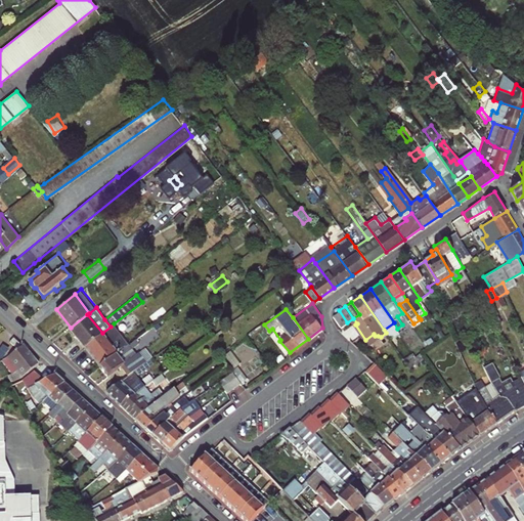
[(339,310),(333,314),(341,327),(347,322),(339,310)]
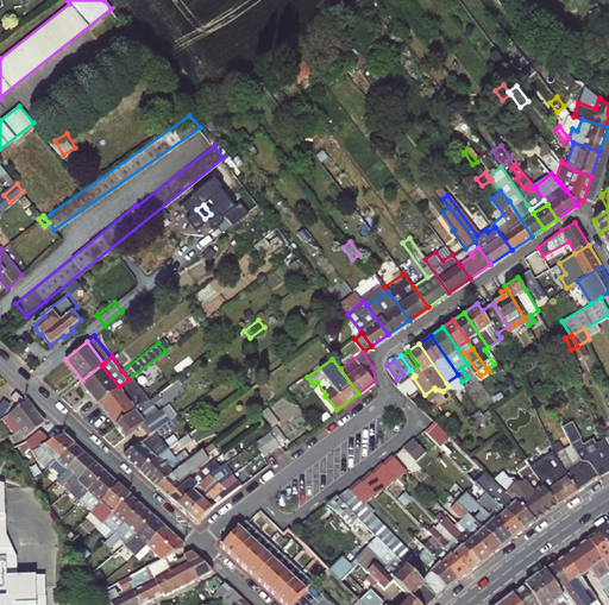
[(101,365),(82,380),(99,402),(119,386),(101,365)]
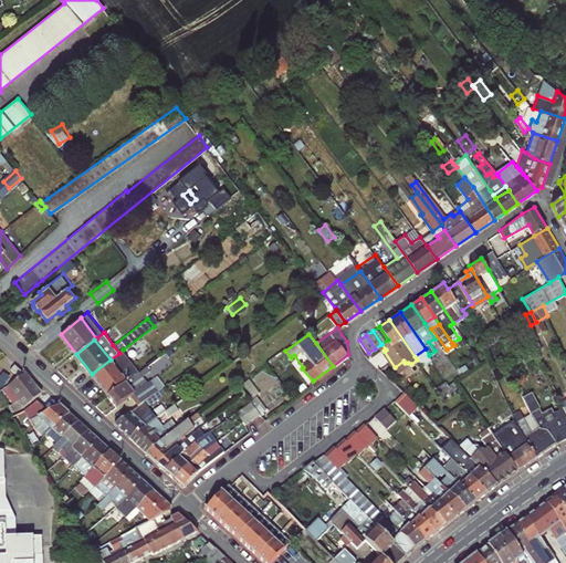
[(266,360),(275,372),(292,360),(291,357),(285,351),(283,347),(266,360)]
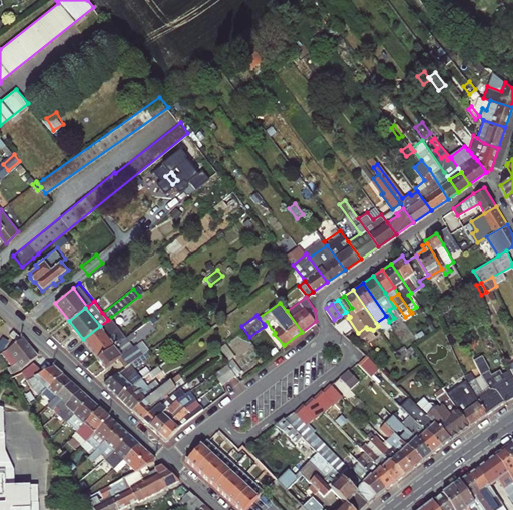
[(378,326),(379,328),(389,322),(386,316),(376,323),(378,326)]
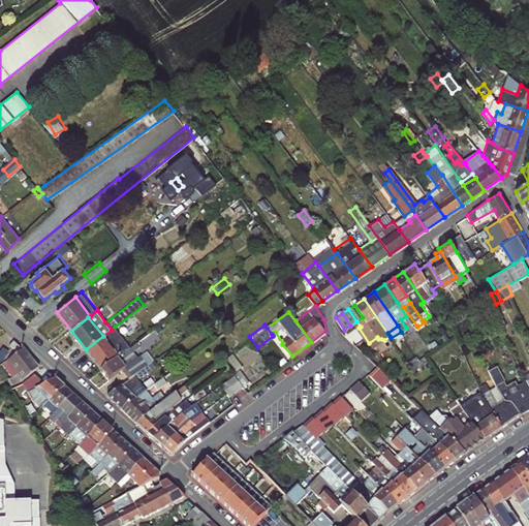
[(130,346),(115,327),(112,330),(103,336),(86,349),(101,368),(130,346)]
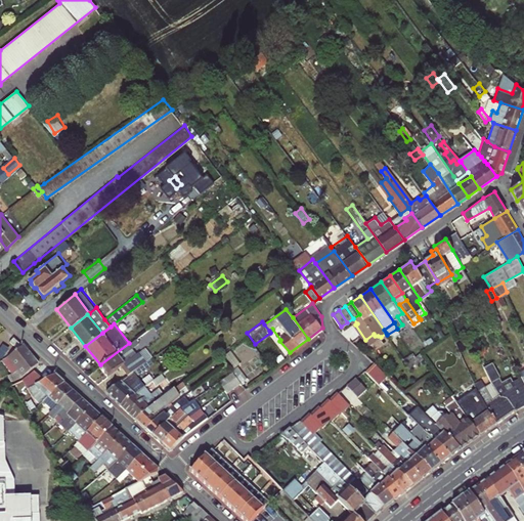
[(368,345),(381,337),(378,336),(375,336),(374,334),(365,340),(368,345)]
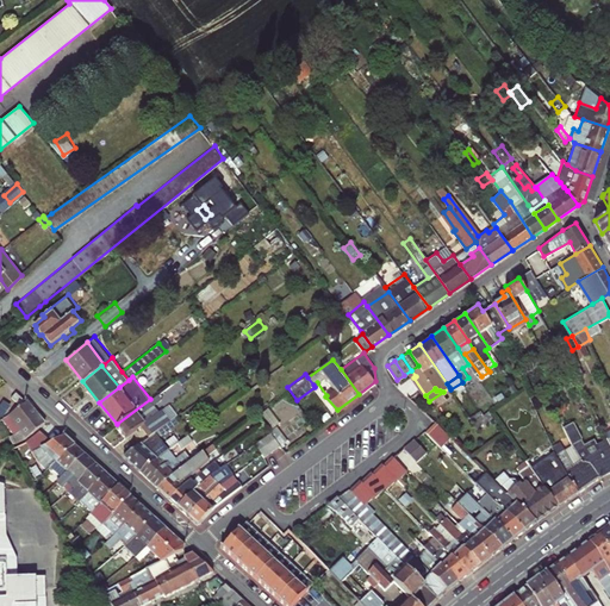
[(579,411),(592,405),(584,388),(572,394),(579,411)]
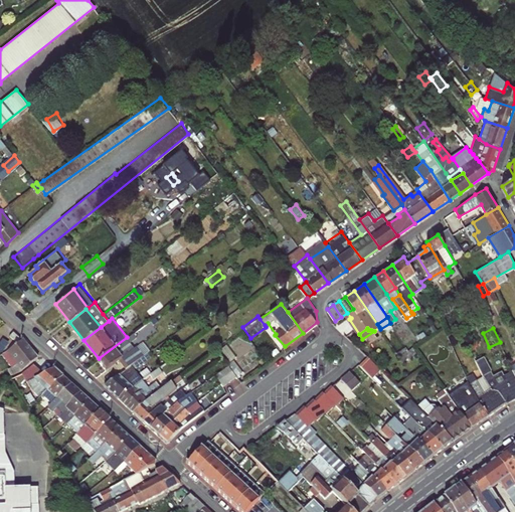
[(12,331),(9,333),(16,340),(19,337),(12,331)]
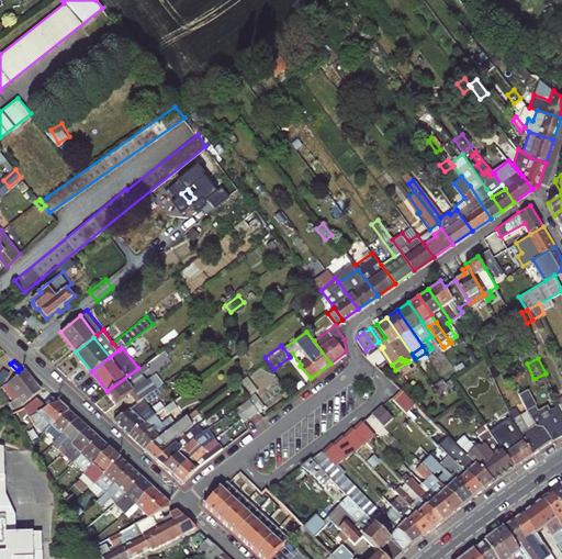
[(146,362),(138,368),(108,391),(115,402),(127,393),(147,379),(142,372),(149,367),(146,362)]
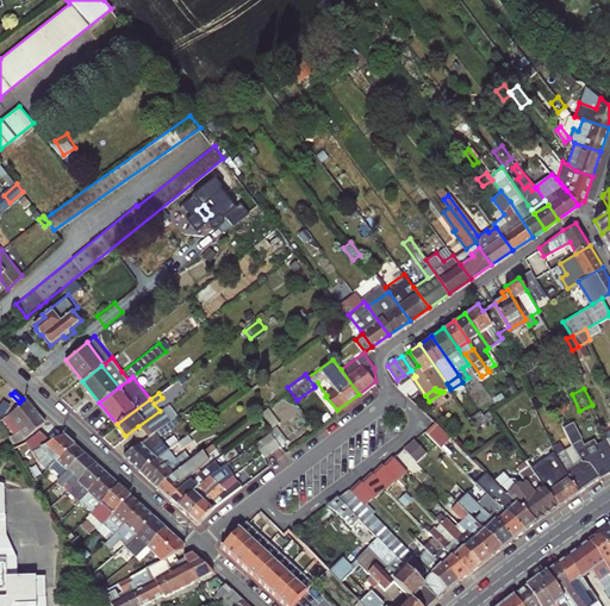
[(26,399),(8,412),(23,429),(14,431),(10,433),(13,441),(26,435),(44,420),(26,399)]
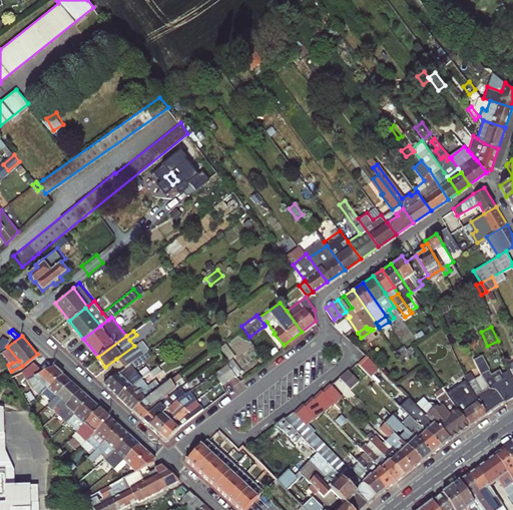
[(498,341),(487,346),(490,351),(500,347),(498,341)]
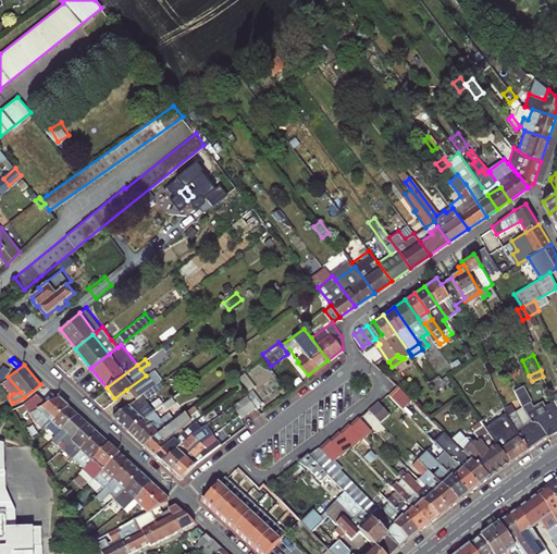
[(126,390),(134,399),(141,393),(144,392),(150,386),(153,385),(146,376),(126,390)]
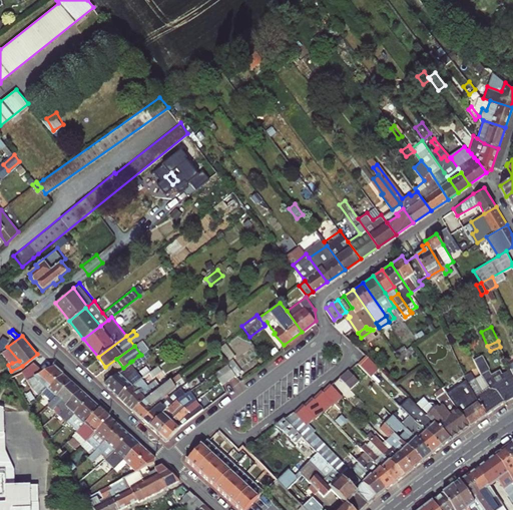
[(7,347),(2,350),(12,363),(19,361),(7,347)]
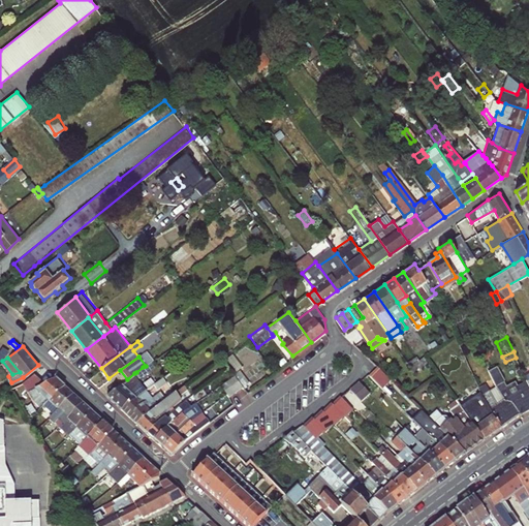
[(392,378),(379,366),(370,374),(383,388),(392,378)]
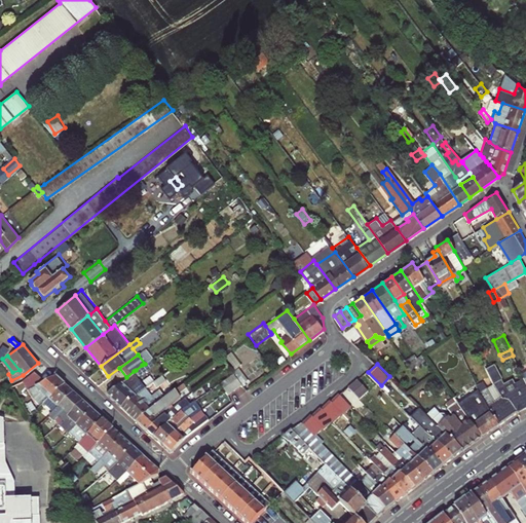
[(145,369),(142,365),(136,370),(139,374),(145,369)]
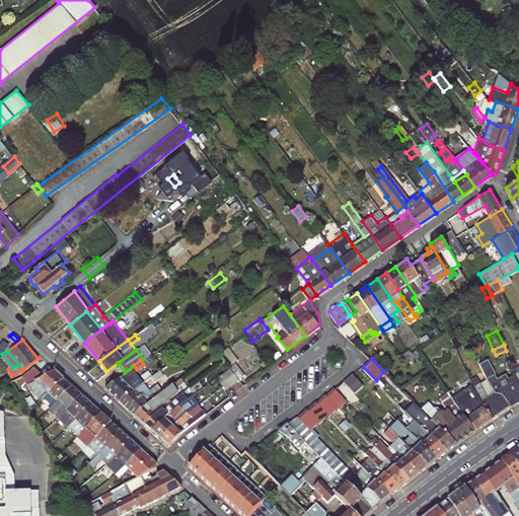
[(64,376),(55,367),(44,373),(33,364),(21,373),(44,394),(64,376)]
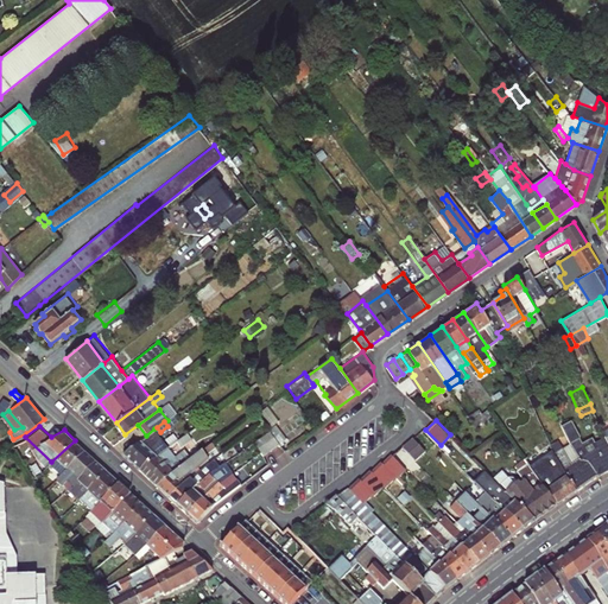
[(146,436),(124,452),(140,468),(169,446),(154,428),(146,436)]
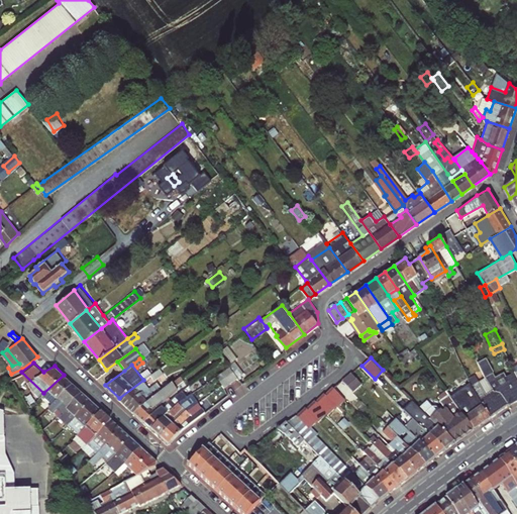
[(229,366),(216,375),(222,384),(228,379),(236,374),(229,366)]
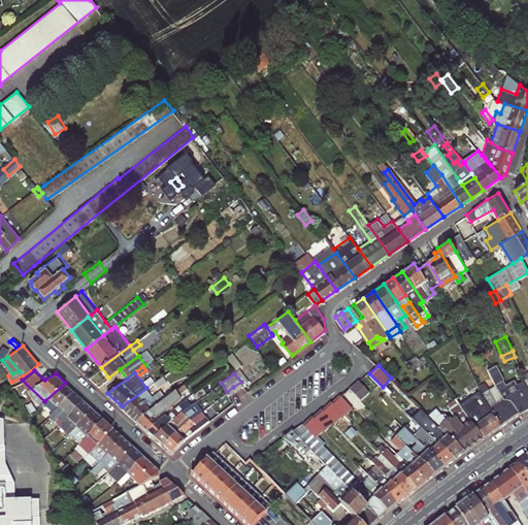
[(163,375),(155,382),(159,387),(167,381),(163,375)]
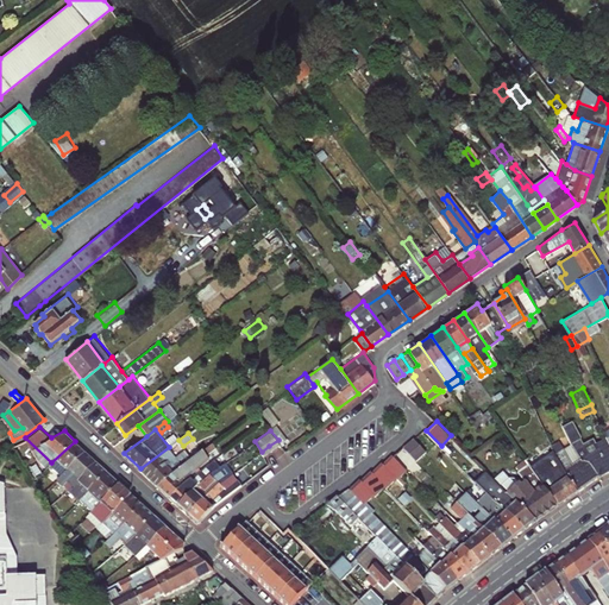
[(192,458),(157,483),(170,496),(184,481),(182,479),(230,442),(223,434),(192,458)]
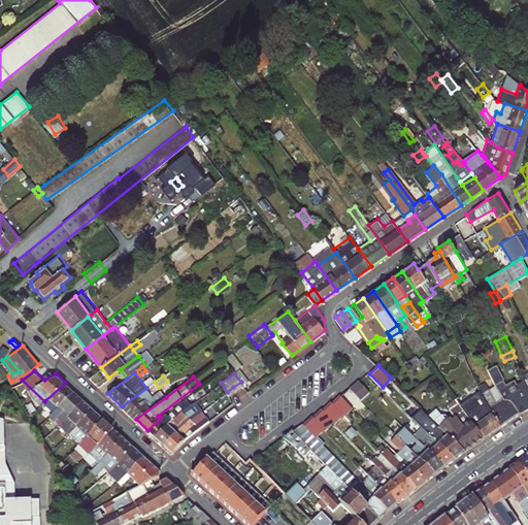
[(527,406),(527,383),(525,379),(516,383),(519,388),(502,396),(502,397),(510,398),(519,412),(527,407),(527,406)]
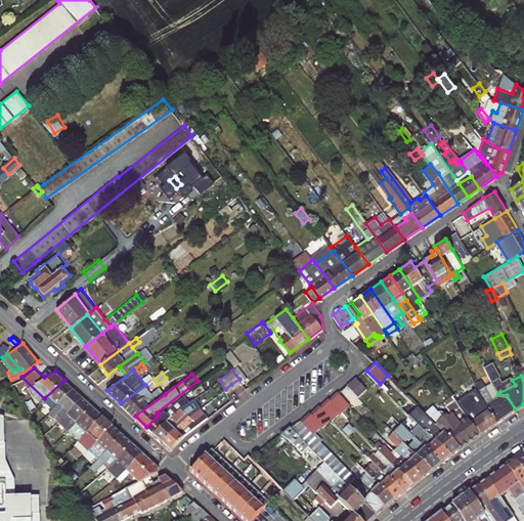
[(347,385),(357,394),(365,386),(356,377),(347,385)]
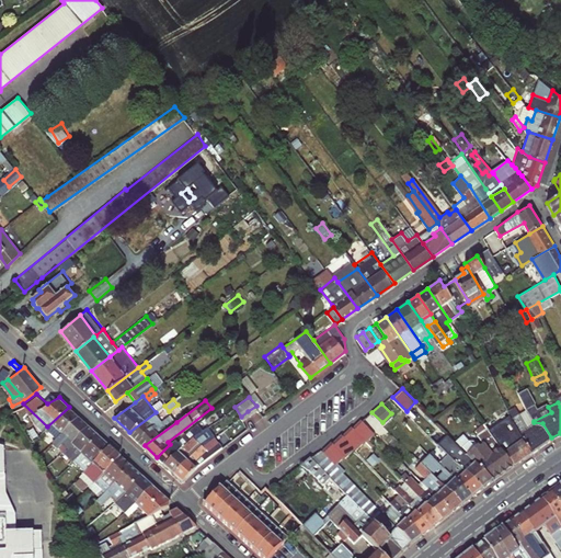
[(529,414),(534,421),(551,412),(548,407),(547,405),(529,414)]
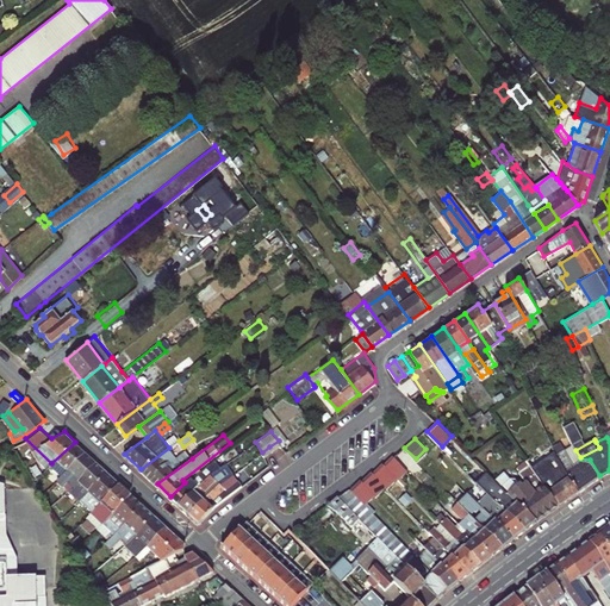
[(279,441),(269,447),(262,453),(265,455),(280,443),(279,441)]
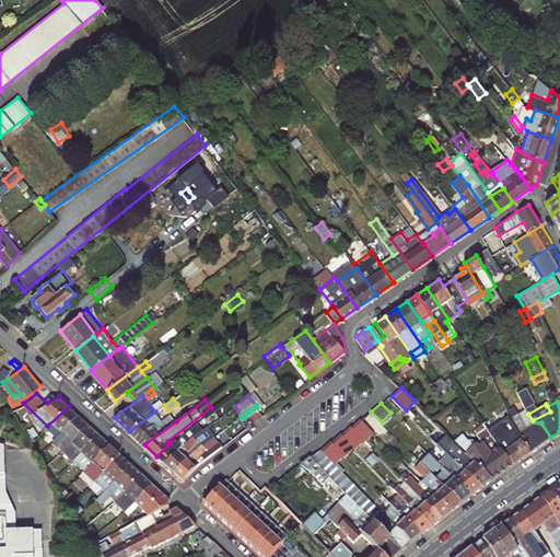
[(541,422),(533,421),(526,425),(518,413),(514,405),(506,408),(509,414),(520,433),(532,450),(540,443),(550,437),(541,422)]
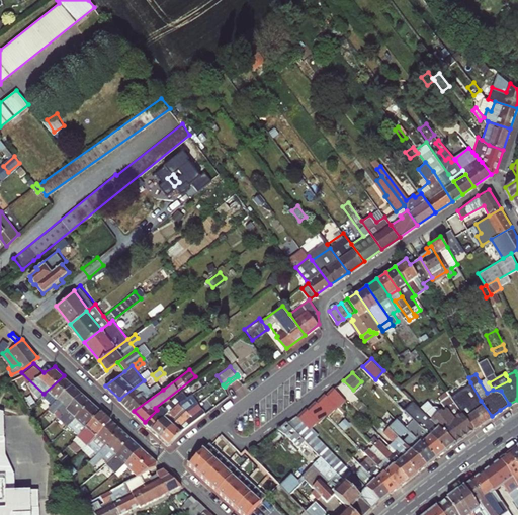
[(44,394),(39,397),(37,399),(47,408),(48,406),(72,382),(64,375),(44,394)]
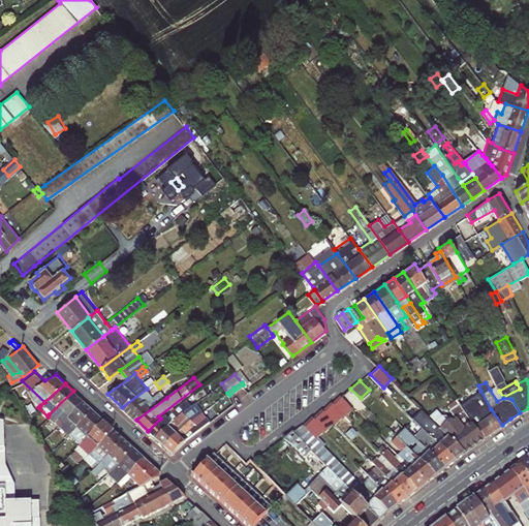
[(497,385),(490,390),(497,401),(503,398),(503,397),(499,391),(497,385)]
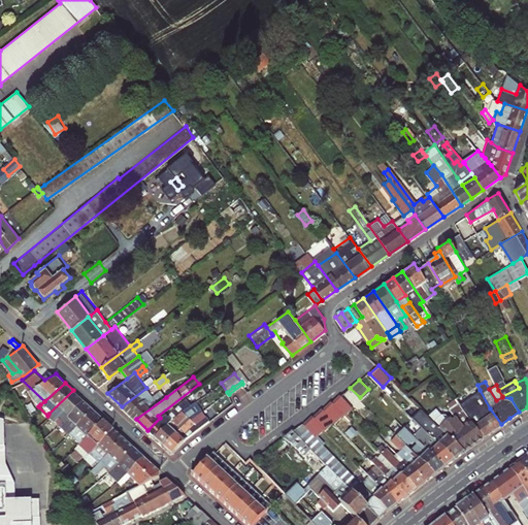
[(146,388),(122,406),(136,419),(166,397),(160,389),(153,395),(146,388)]
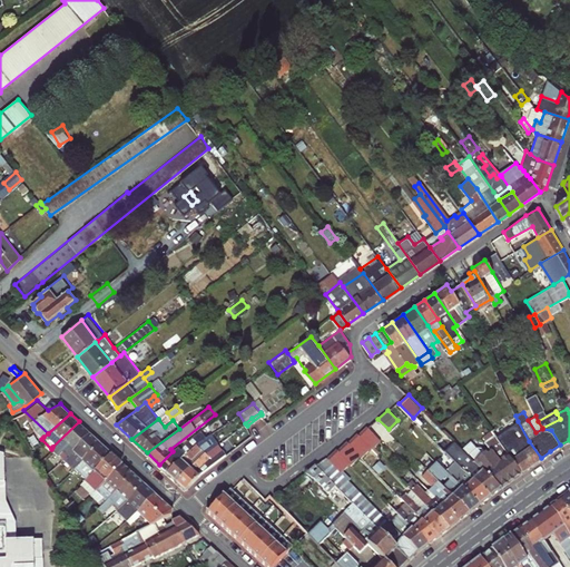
[(52,447),(64,457),(88,430),(79,421),(52,447)]
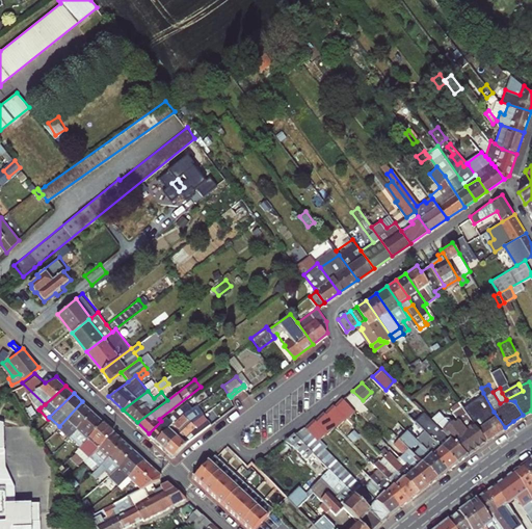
[(495,434),(505,427),(494,412),(483,393),(463,406),(478,426),(487,440),(495,434)]
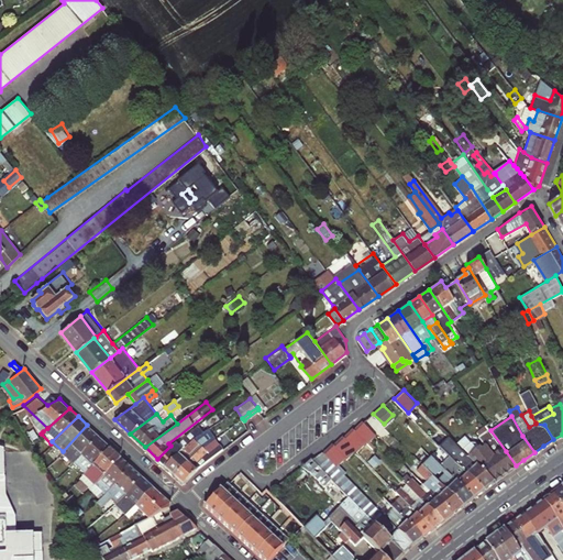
[(363,420),(355,428),(366,439),(367,441),(375,434),(363,420)]
